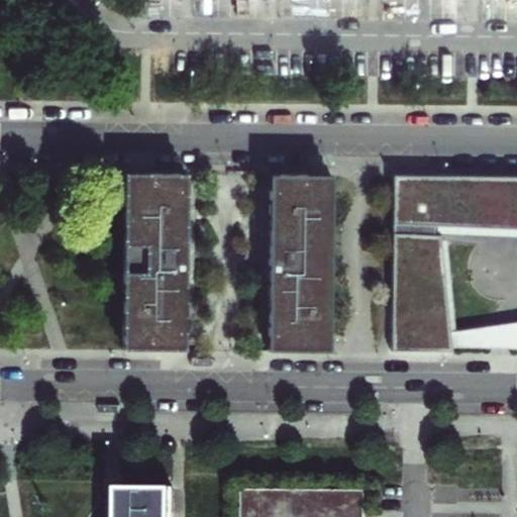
[(151,350),(176,350),(176,332),(185,332),(186,192),(178,192),(178,174),(153,173),(153,183),(123,182),(122,340),(151,341),(151,350)]
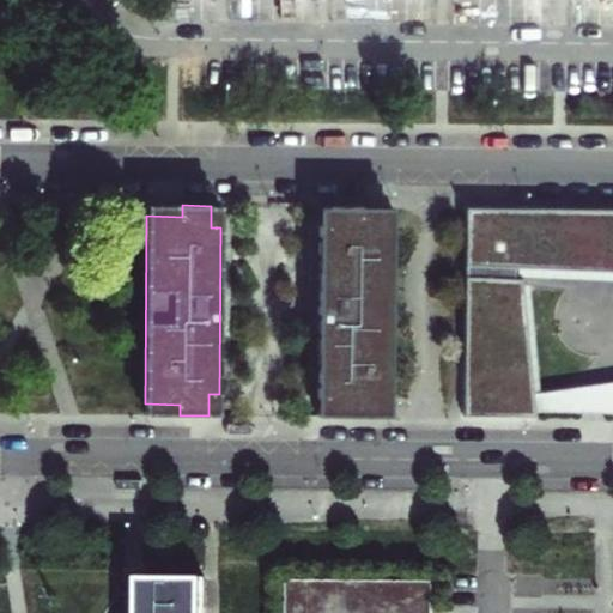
[(146,216),(182,217),(182,205),(146,205),(146,216)]
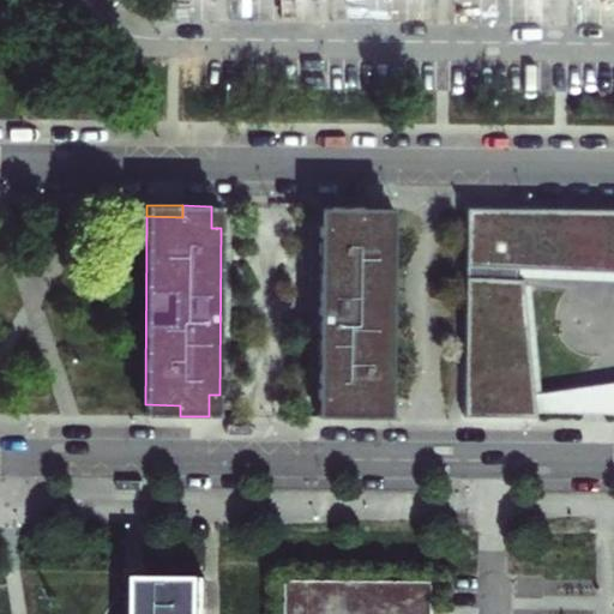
[(211,228),(221,228),(222,206),(211,206),(211,228)]
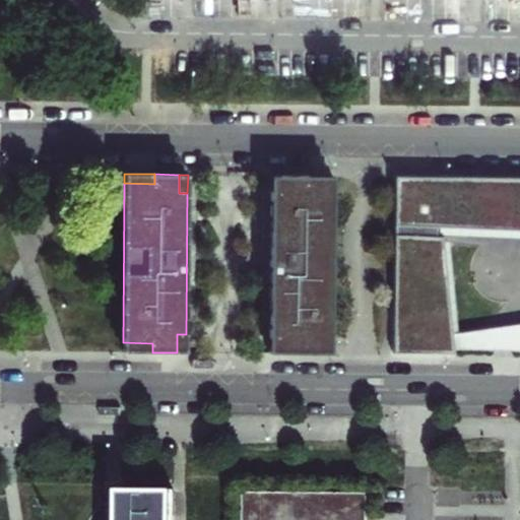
[(302,344),(331,344),(333,185),(303,185),(303,176),(278,176),(278,194),(269,194),(268,335),(277,335),(277,353),(302,353),(302,344)]
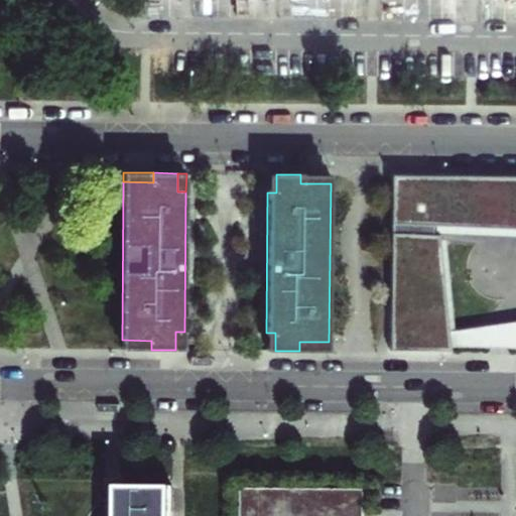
[(276,192),(276,174),(267,174),(267,192),(276,192)]
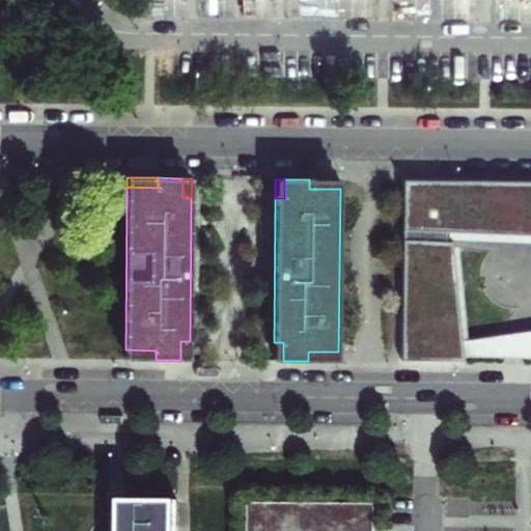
[(340,189),(340,179),(309,179),(309,189),(340,189)]
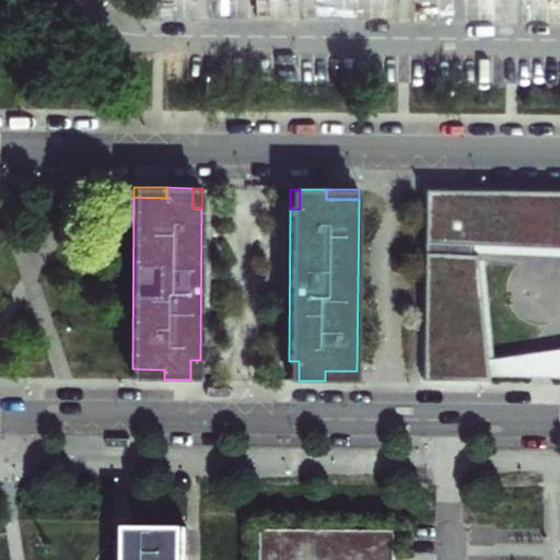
[(559,190),(424,190),(423,382),(488,383),(489,375),(489,360),(477,256),(470,255),(470,249),(559,253),(559,190)]
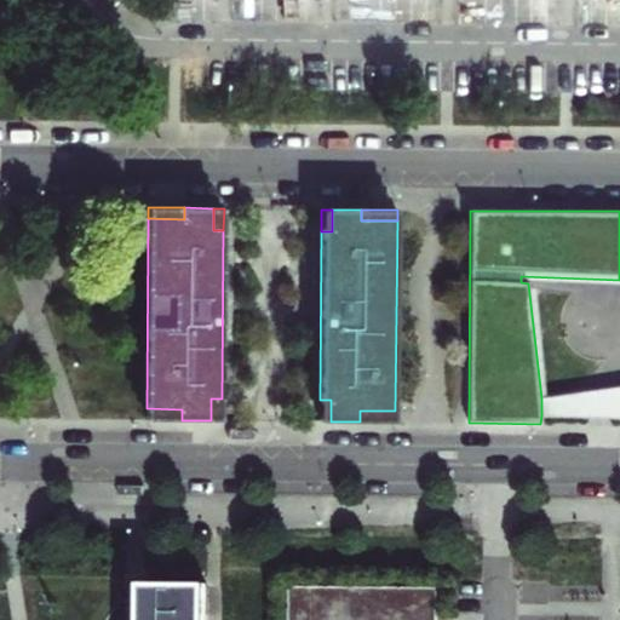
[(541,415),(619,418),(619,389),(541,399),(541,415)]
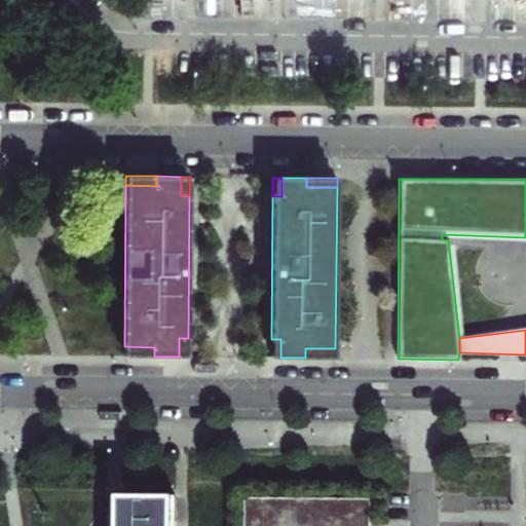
[(179,357),(188,357),(188,338),(179,338),(179,357)]
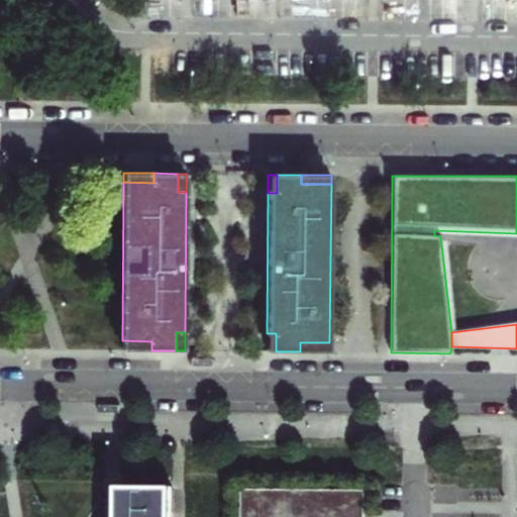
[(276,351),(276,333),(267,333),(267,351),(276,351)]
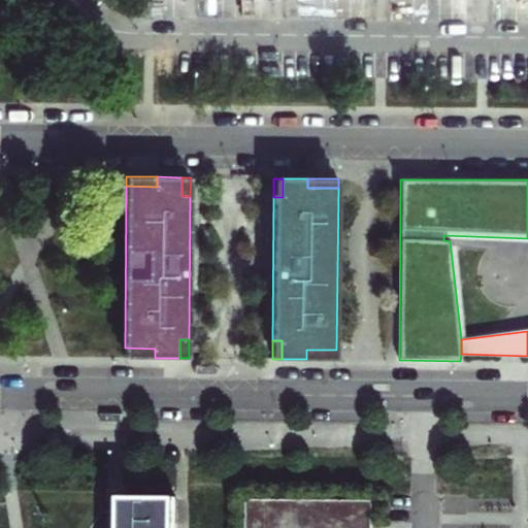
[(125,348),(124,357),(155,358),(155,349),(125,348)]
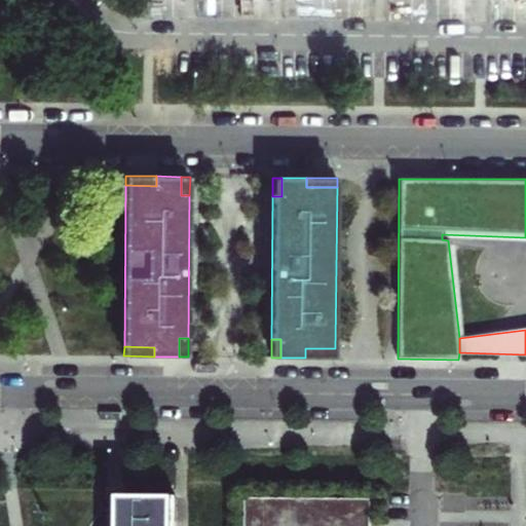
[(305,358),(335,358),(335,348),(305,348),(305,358)]
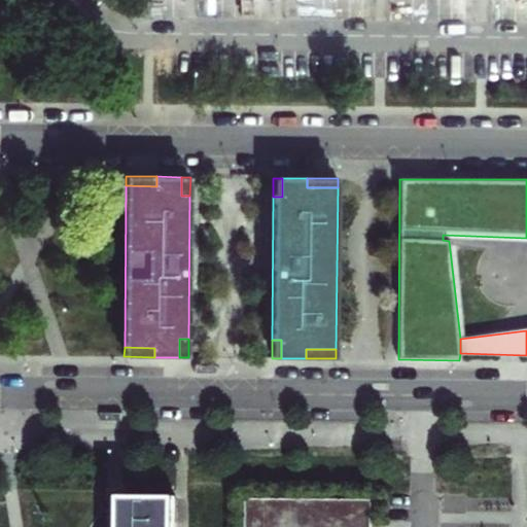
[(175,526),(176,498),(121,498),(120,526),(175,526)]
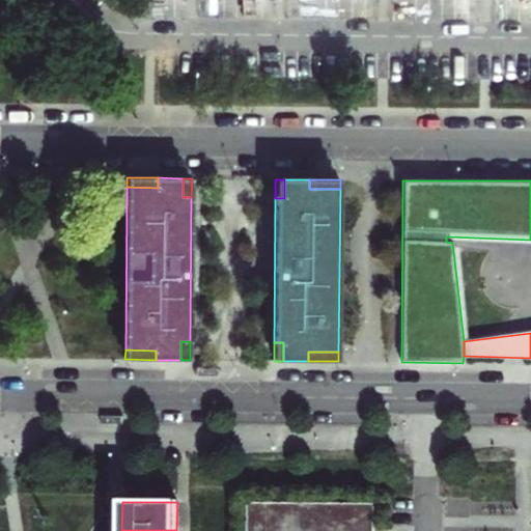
[(249,530),(374,530),(375,504),(250,503),(249,530)]
